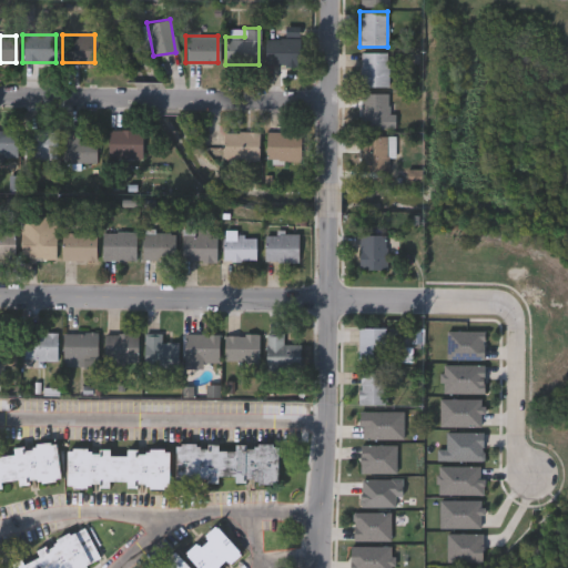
[(298,39),(298,64),(264,64),(264,39),(298,39)]
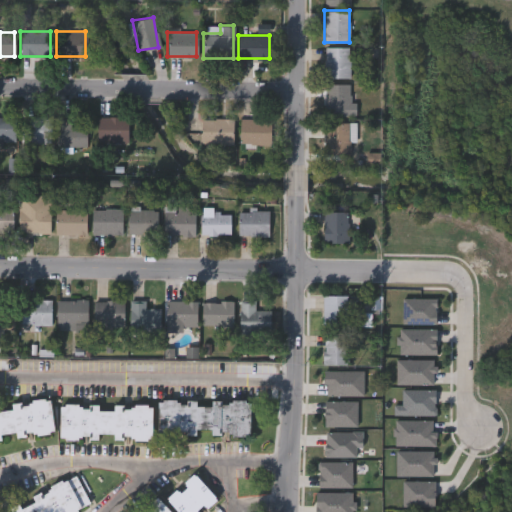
[(324,77),(324,46),(349,46),(349,77),(324,77)]
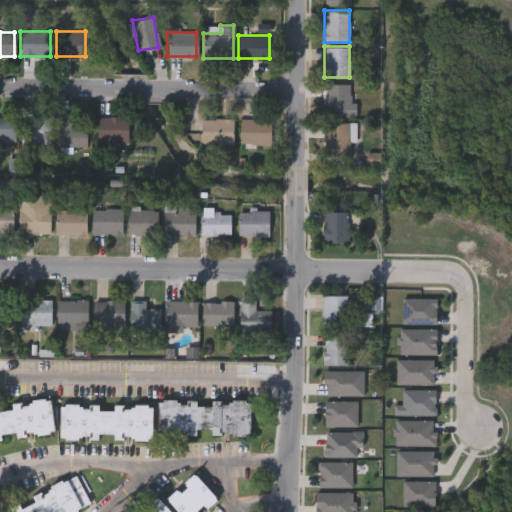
[(352,83),(352,115),(324,115),(324,83),(352,83)]
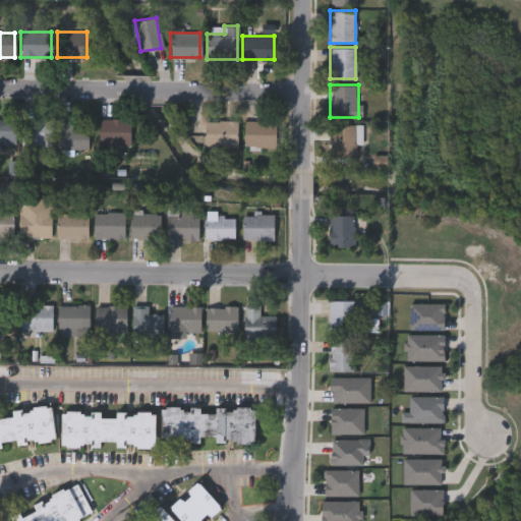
[(20,147),(20,119),(50,119),(50,147),(20,147)]
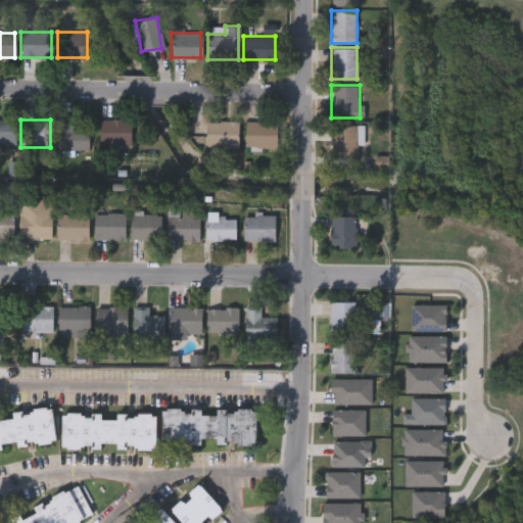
[(73,120),(73,130),(88,130),(88,149),(57,149),(58,120),(73,120)]
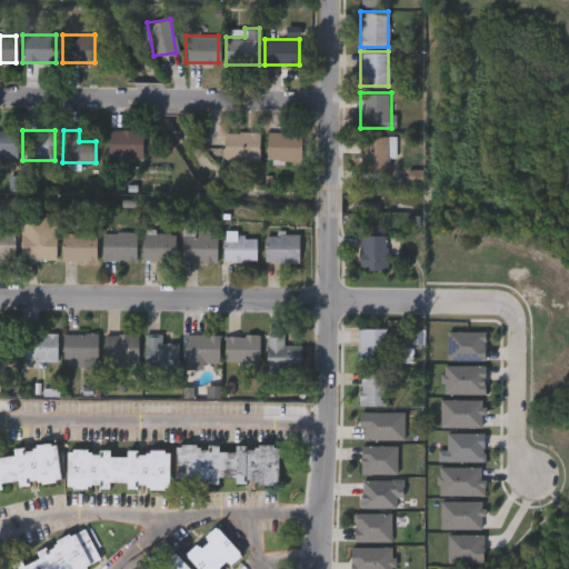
[(140,159),(107,159),(107,130),(140,130),(140,159)]
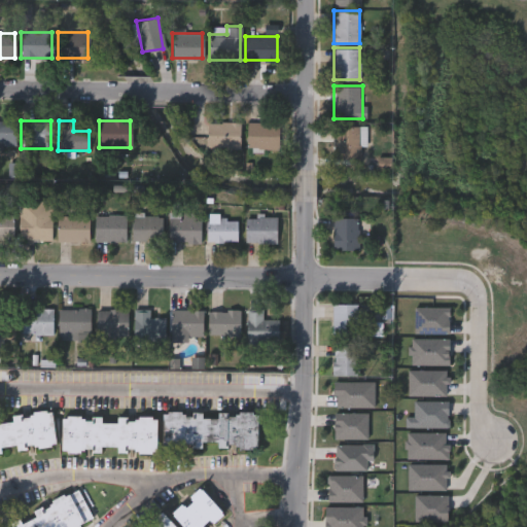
[(206,148),(206,123),(238,123),(238,148),(206,148)]
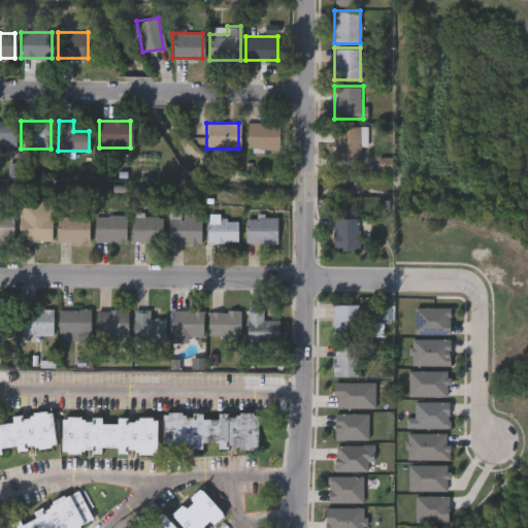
[(277,123),(277,149),(245,149),(245,123),(277,123)]
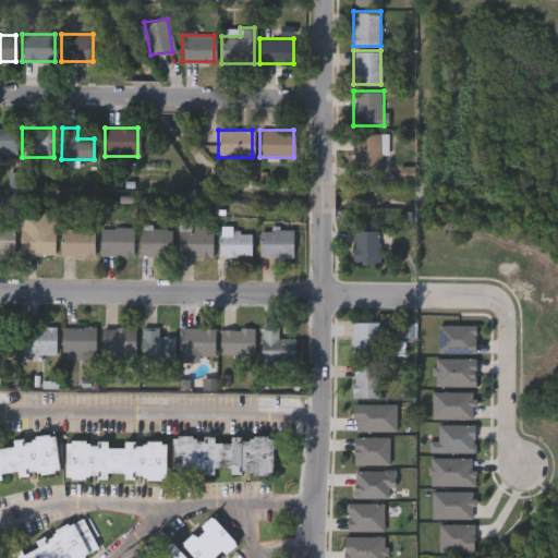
[(353,133),(380,133),(380,167),(353,167),(353,133)]
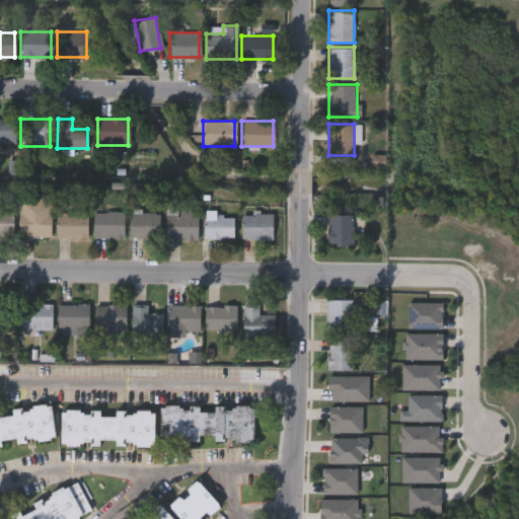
[(86,237),(55,237),(55,205),(74,205),(74,210),(86,210),(86,237)]
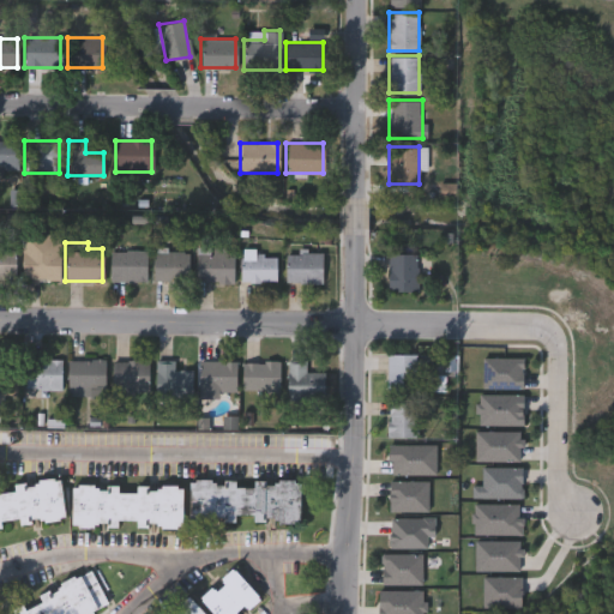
[(13,278),(0,278),(0,245),(13,245),(13,278)]
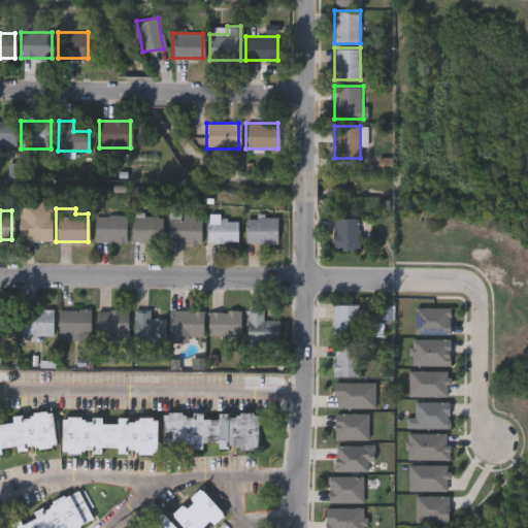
[(50,239),(18,239),(18,216),(50,216),(50,239)]
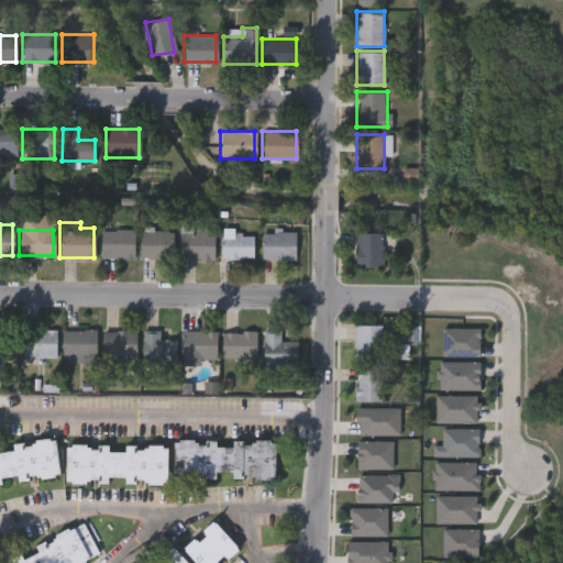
[(133,257),(99,257),(99,230),(133,230),(133,257)]
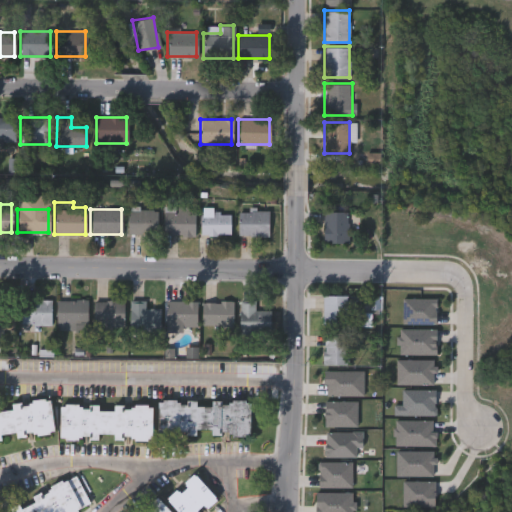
[(156,210),(156,234),(126,234),(126,210),(156,210)]
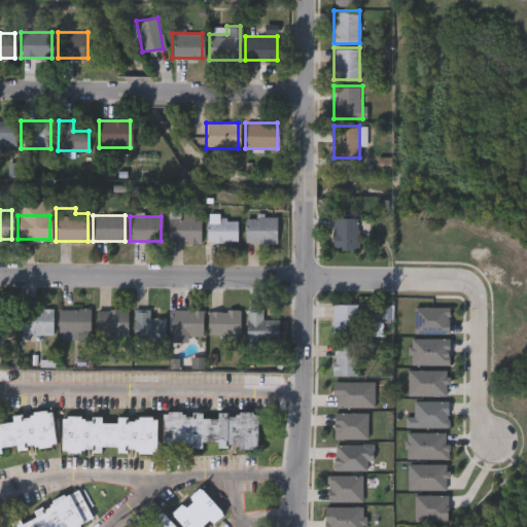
[(198,216),(198,241),(168,241),(168,216),(198,216)]
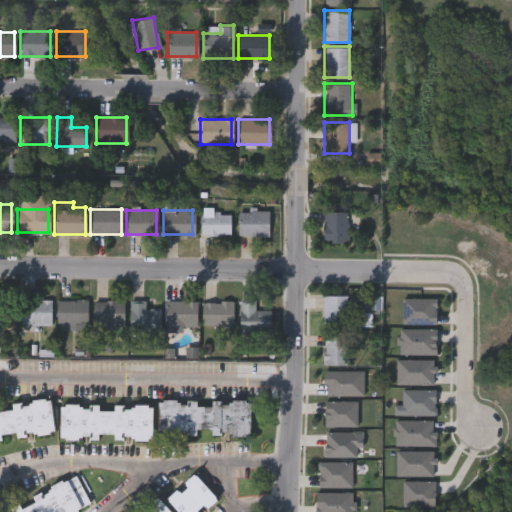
[(266,236),(236,236),(236,211),(266,211),(266,236)]
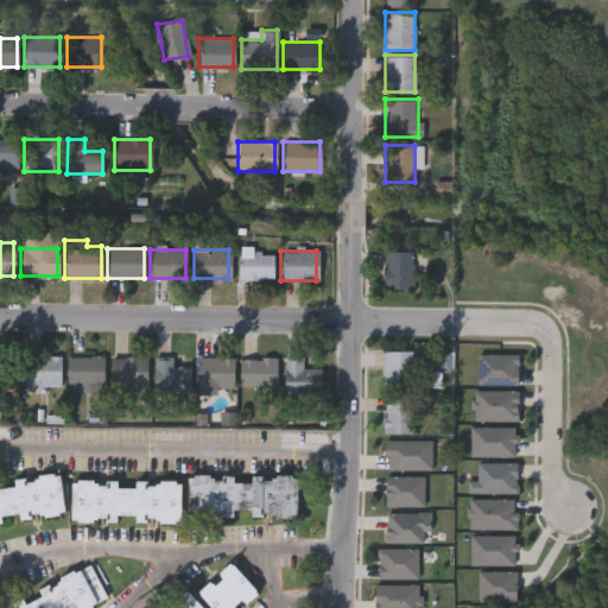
[(382,289),(382,251),(412,251),(412,289),(382,289)]
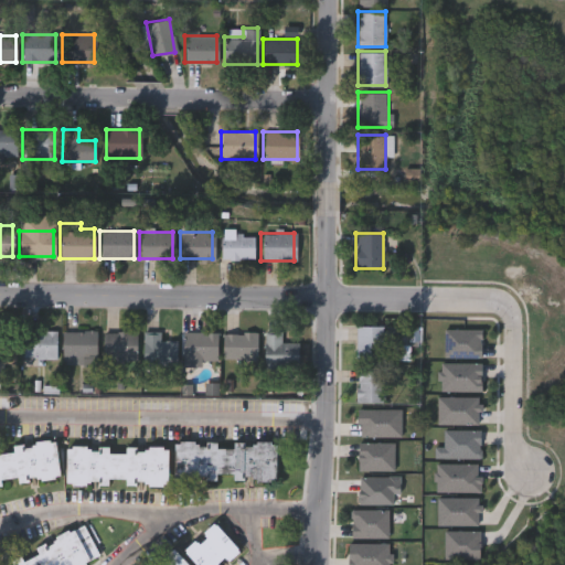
[(252,234),(252,258),(219,258),(219,234),(252,234)]
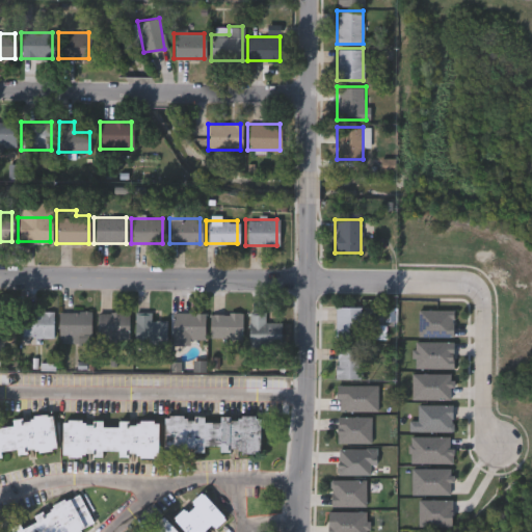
[(335,338),(335,307),(361,307),(361,338),(335,338)]
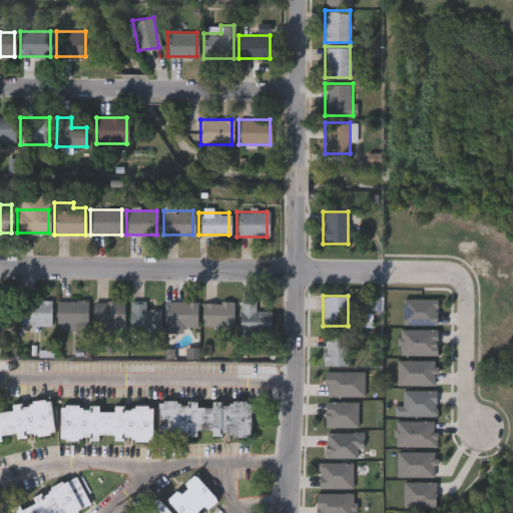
[(12,334),(0,334),(0,299),(12,299),(12,334)]
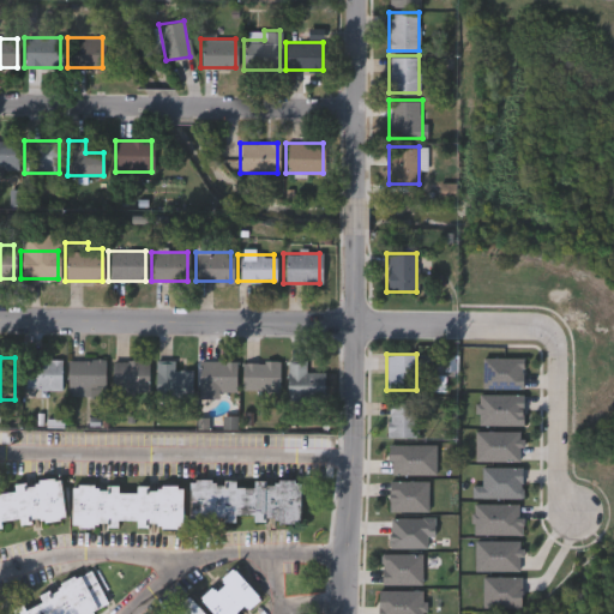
[(59,389),(23,389),(23,360),(59,360),(59,389)]
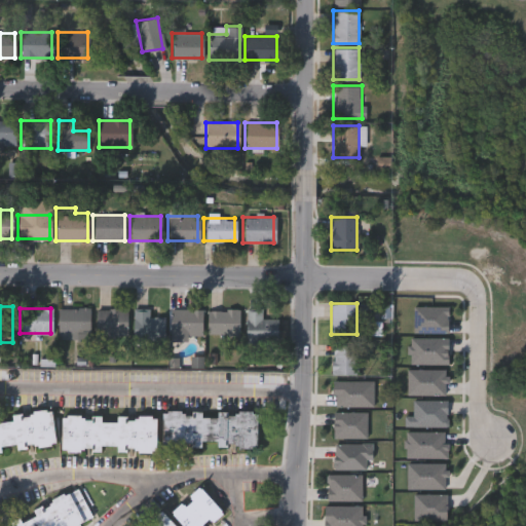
[(57,338),(57,308),(87,308),(87,338),(57,338)]
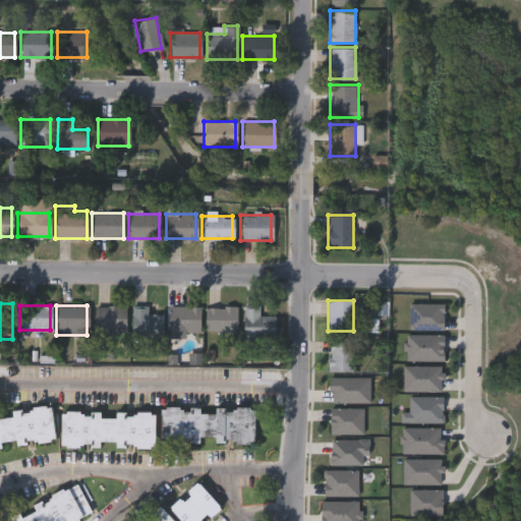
[(124,305),(124,335),(95,335),(95,305),(124,305)]
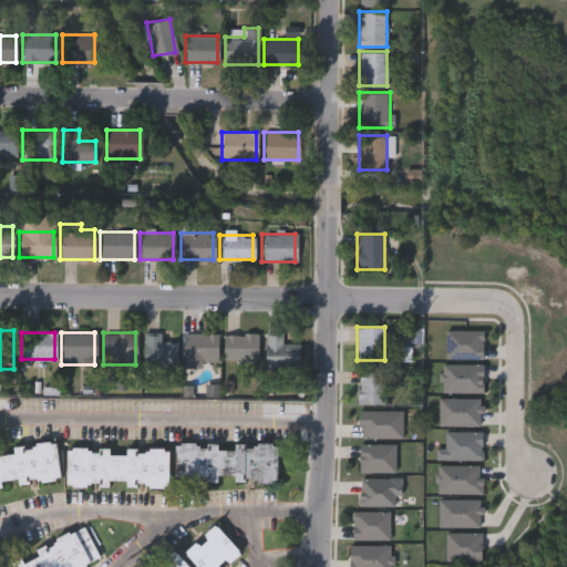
[(182,333),(216,333),(216,361),(182,361),(182,333)]
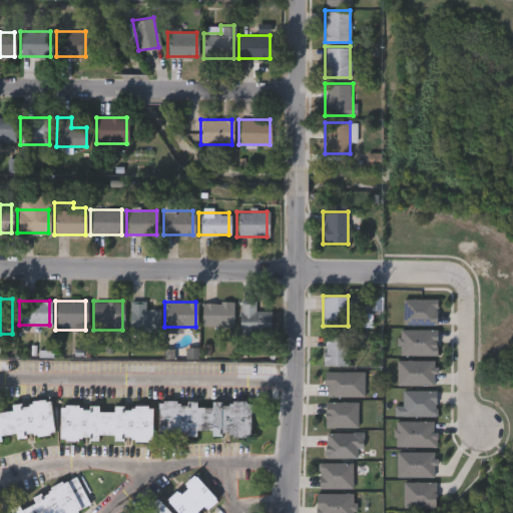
[(231,327),(200,327),(200,302),(231,302),(231,327)]
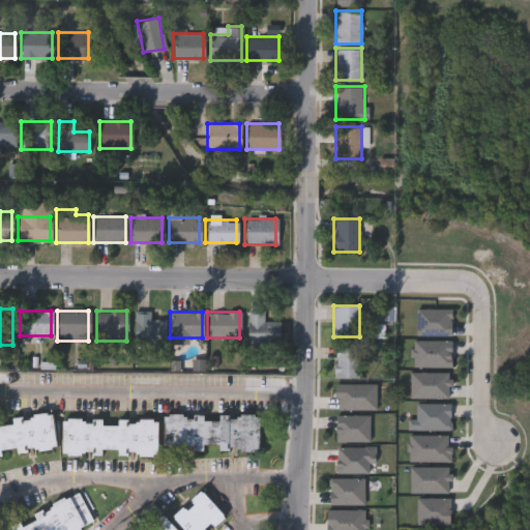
[(278,321),(278,344),(247,344),(247,312),(262,312),(262,321),(278,321)]
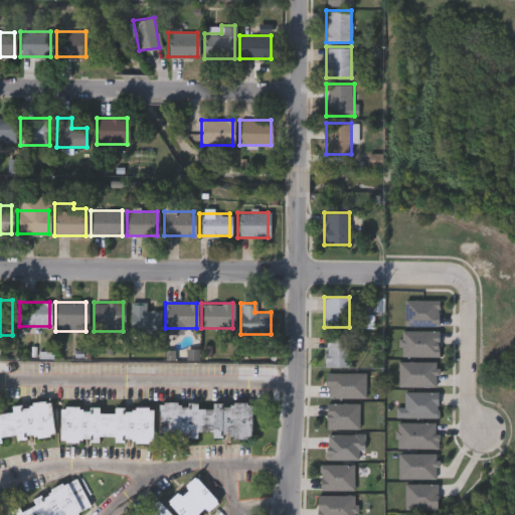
[(144,310),(160,310),(160,333),(130,333),(130,304),(144,304),(144,310)]
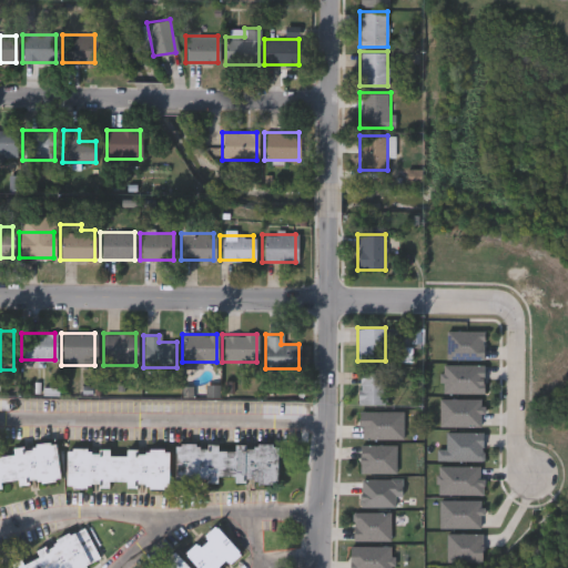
[(385,368),(385,404),(357,404),(357,368),(385,368)]
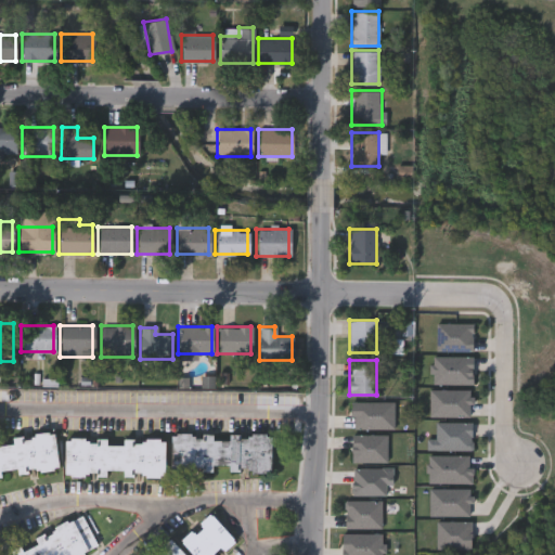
[(55,431),(59,468),(18,473),(17,469),(5,470),(5,477),(0,477),(0,442),(12,442),(12,435),(55,431)]
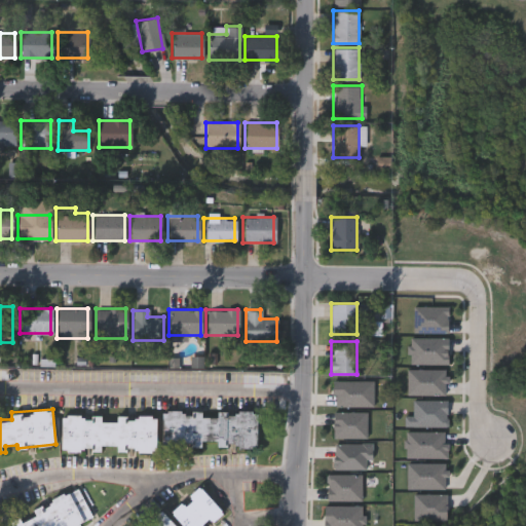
[(217,410),(257,410),(257,446),(163,446),(163,410),(203,410),(203,414),(217,414),(217,410)]
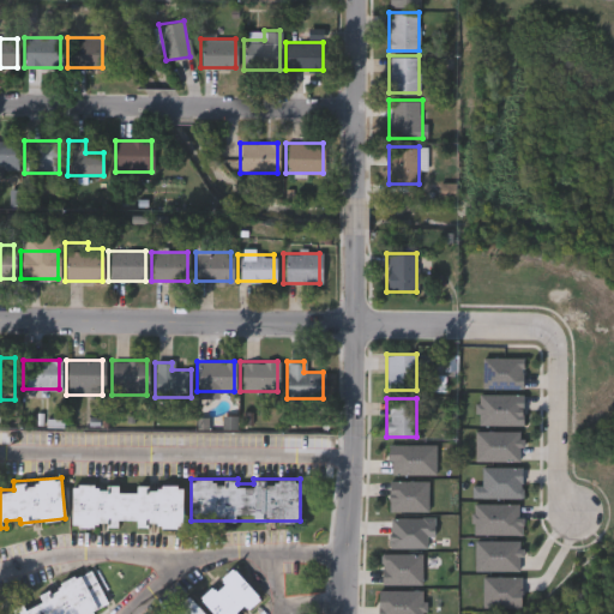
[(73,483),(182,485),(182,527),(72,527),(73,483)]
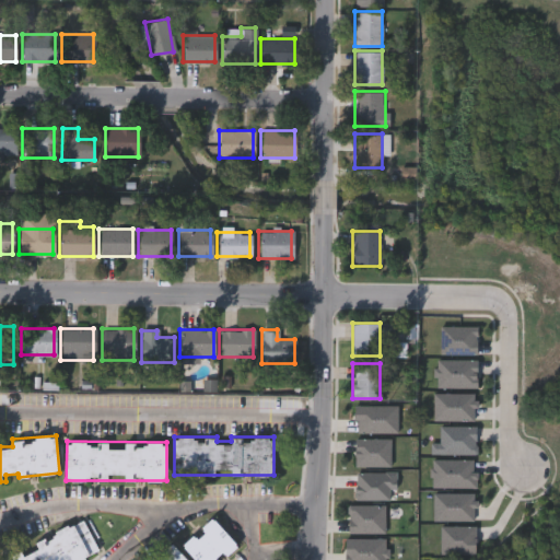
[(354,499),(354,473),(395,473),(395,489),(388,489),(388,499),(354,499)]
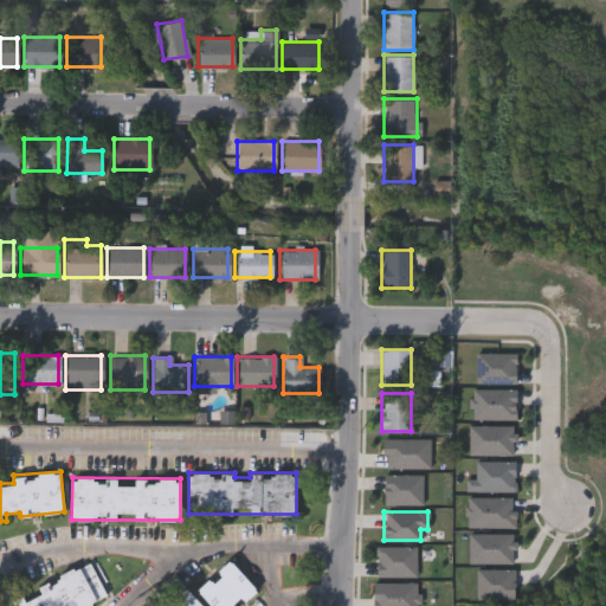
[(211,605),(197,588),(231,560),(258,592),(240,605),(211,605)]
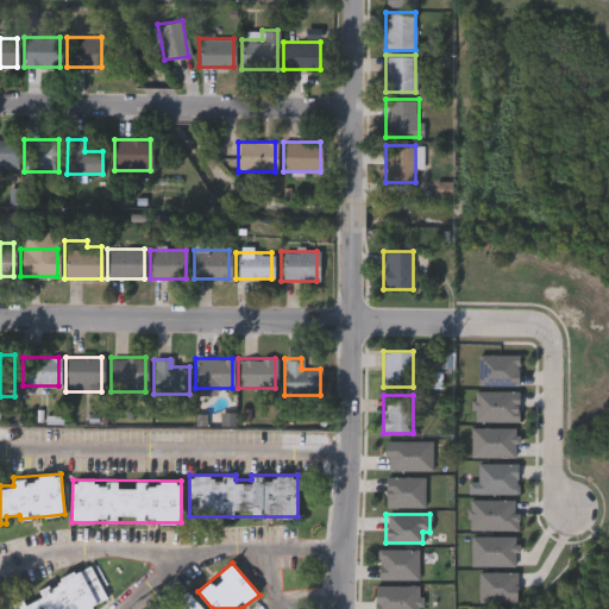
[(110,602),(93,608),(0,608),(93,565),(110,602)]
